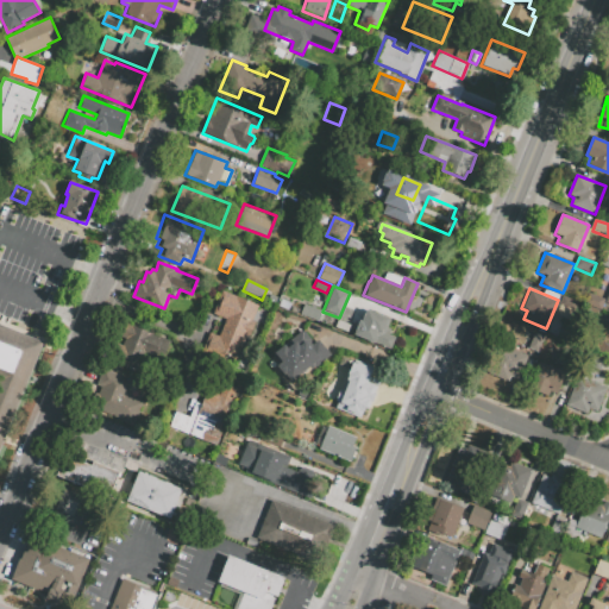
[(202,352),(209,332),(219,336),(226,319),(213,314),(223,292),(258,306),(252,321),(255,322),(250,336),(248,336),(238,360),(237,359),(213,350),(211,356),(202,352)]
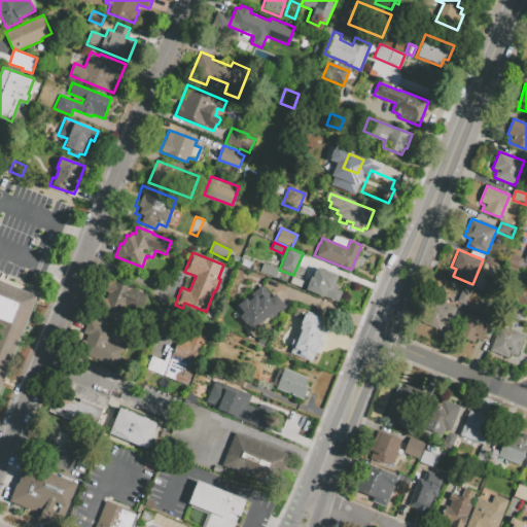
[(510,255),(506,265),(521,270),(524,261),(524,260),(510,255)]
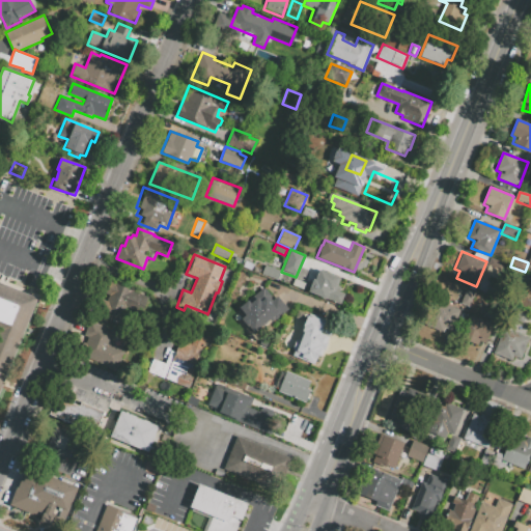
[(245,260),(253,263),(251,270),(242,267),(245,260)]
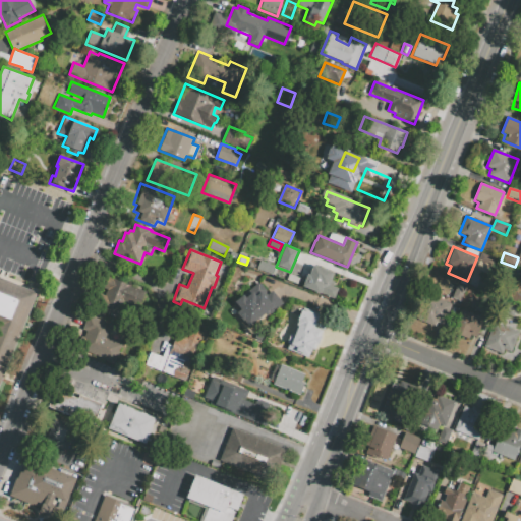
[(256,269),(261,259),(275,266),(271,275),(256,269)]
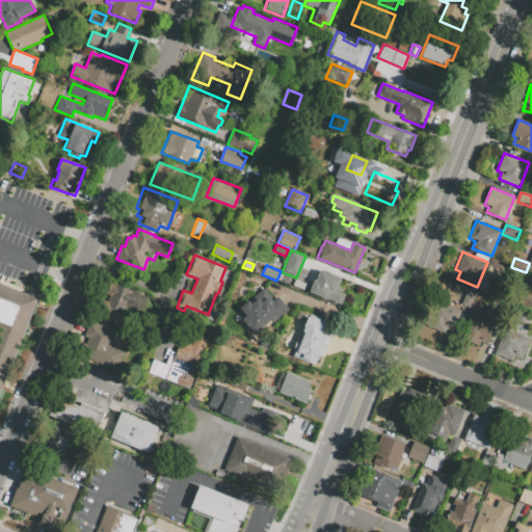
[(237,284),(246,287),(253,273),(243,270),(237,284)]
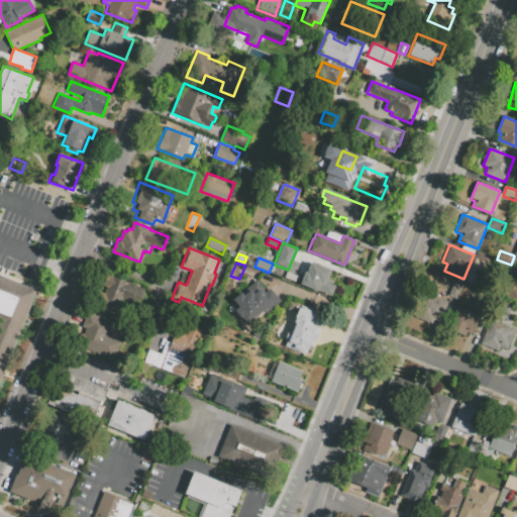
[(312,263),(332,271),(328,279),(331,280),(330,283),(335,285),(331,295),(301,284),(306,272),(308,273),(312,263)]
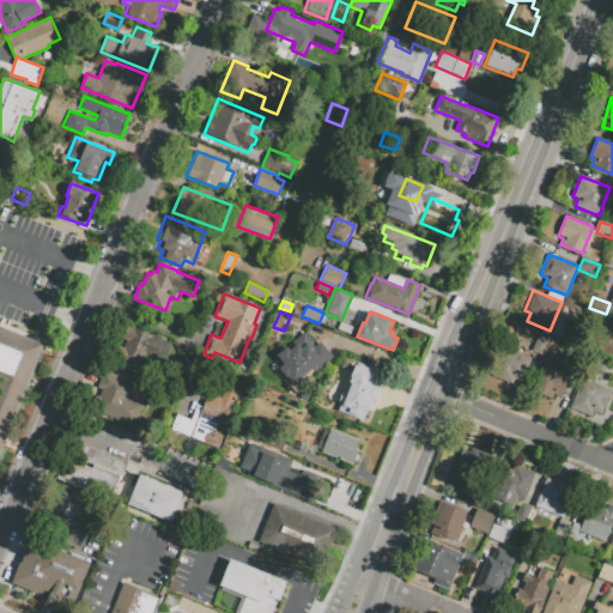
[(335,329),(339,321),(352,326),(349,334),(335,329)]
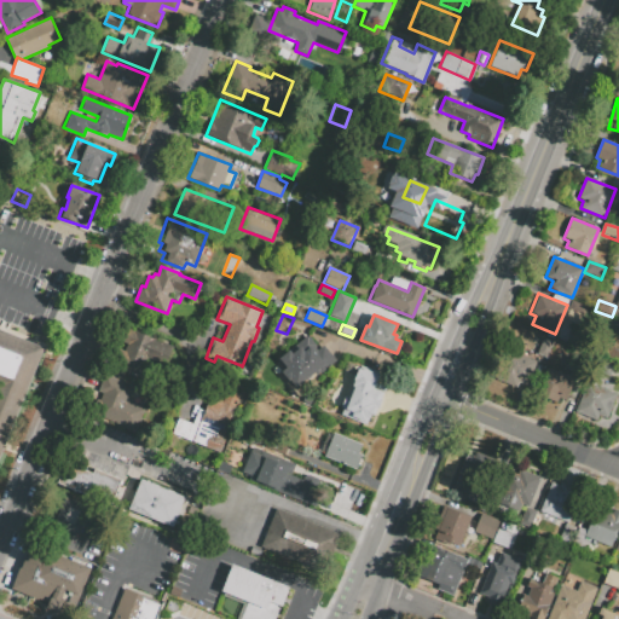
[(618,330),(611,328),(599,356),(618,363),(618,330)]
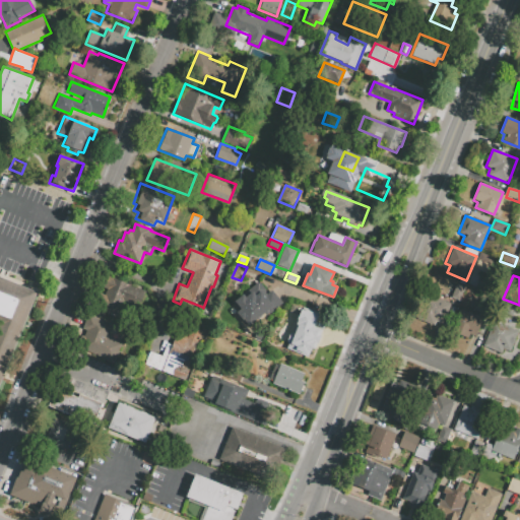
[(94,308),(119,317),(124,303),(139,309),(146,290),(107,276),(103,288),(107,289),(105,296),(100,294),(94,308)]
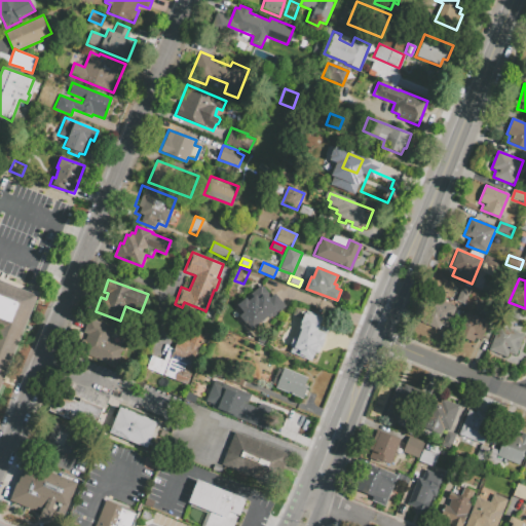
[(0,386),(37,295),(0,280),(0,386)]
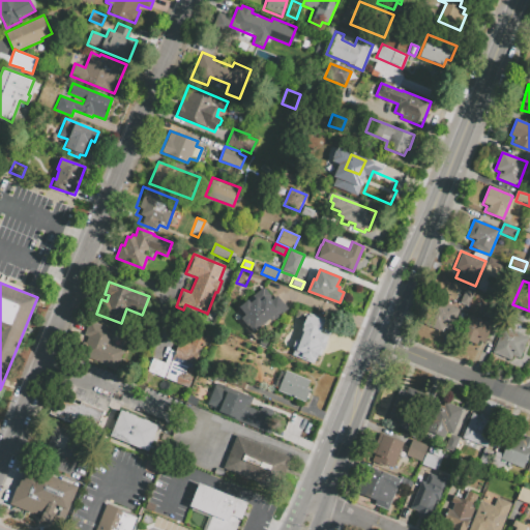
[(251,332),(287,310),(276,294),(270,298),(264,288),(235,305),(251,332)]
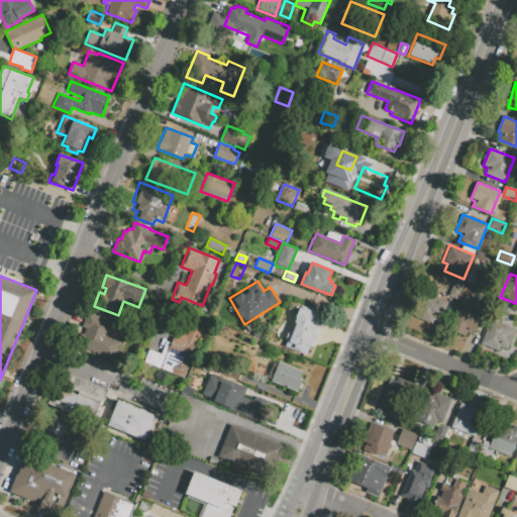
[(453,282),(462,285),(457,299),(448,295),(453,282)]
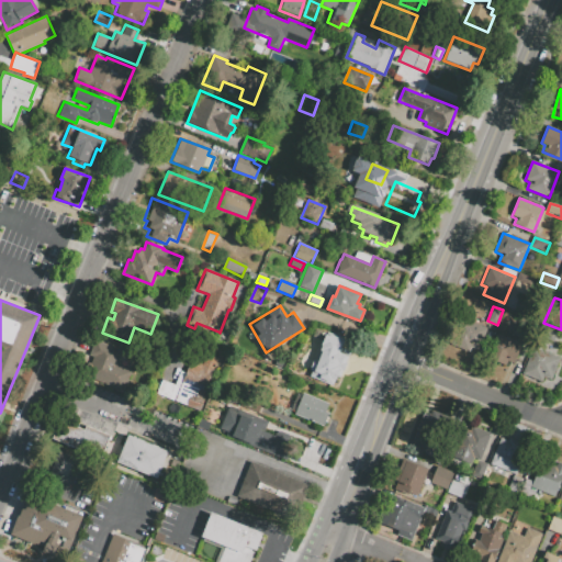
[(470,352),(472,347),(479,350),(487,329),(458,317),(448,344),(470,352)]
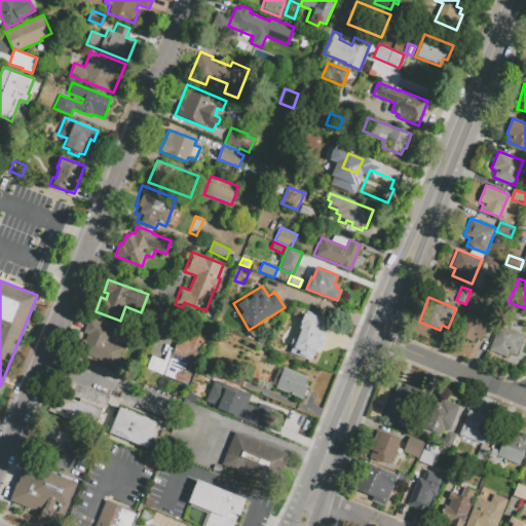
[(466,312),(489,321),(482,340),(477,338),(475,343),(457,337),(466,312)]
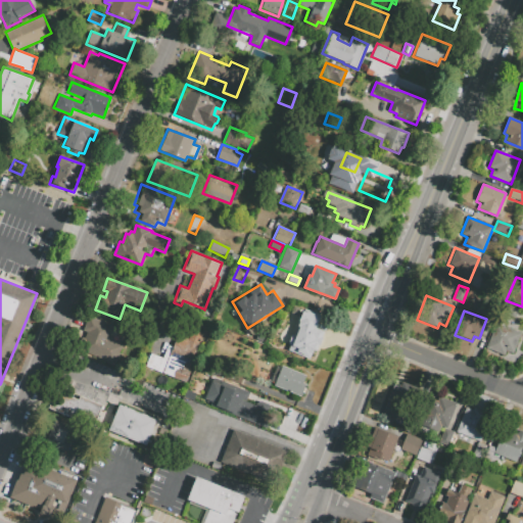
[(89,316),(84,329),(88,330),(80,350),(114,365),(123,344),(108,339),(114,326),(89,316)]
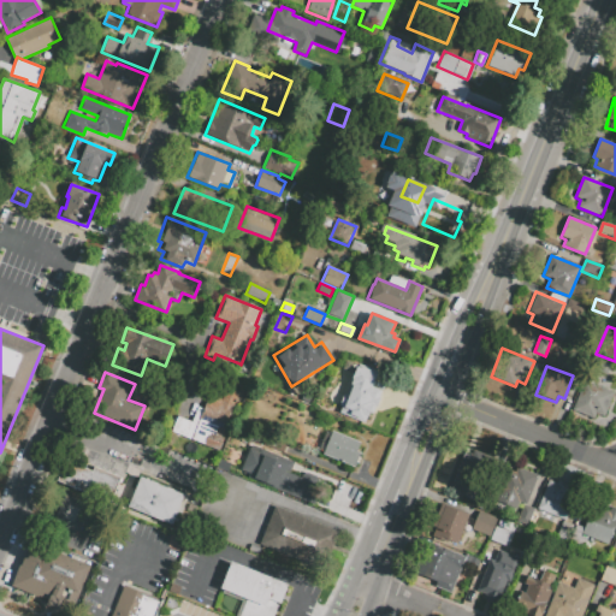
[(171,432),(218,451),(224,439),(220,438),(243,385),(219,375),(205,410),(199,407),(191,422),(177,416),(171,432)]
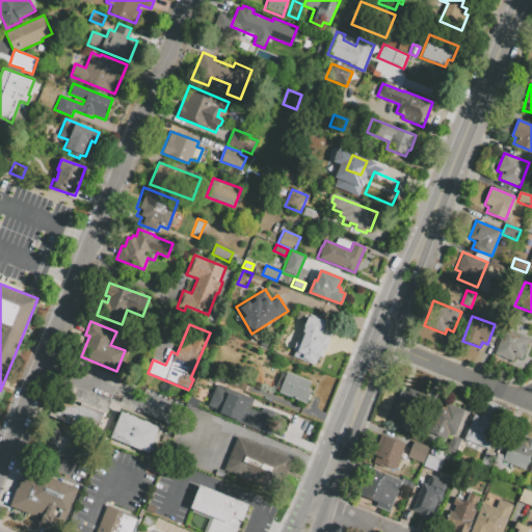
[(531,340),(504,329),(494,355),(525,368),(531,349),(531,340)]
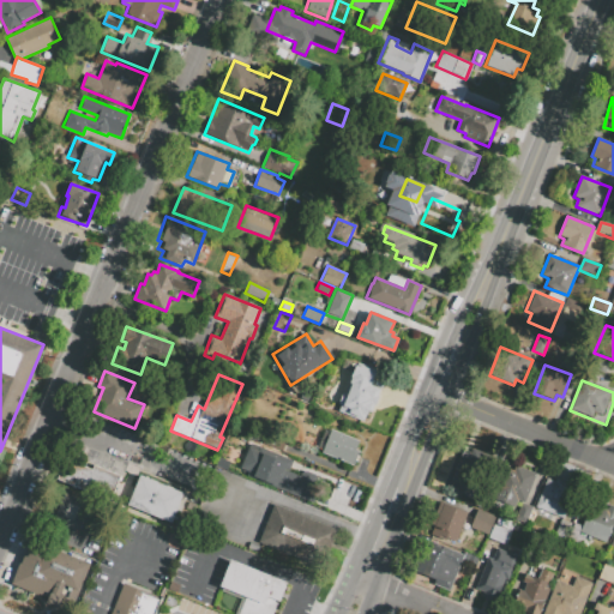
[(348,385),(339,404),(344,405),(341,414),(363,423),(374,396),(348,385)]
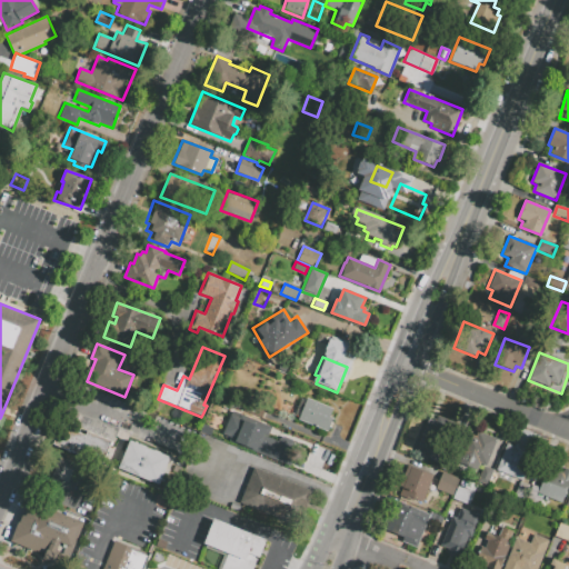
[(302,396),(332,409),(329,417),(332,418),(327,431),(298,419),(299,416),(295,415),(302,396)]
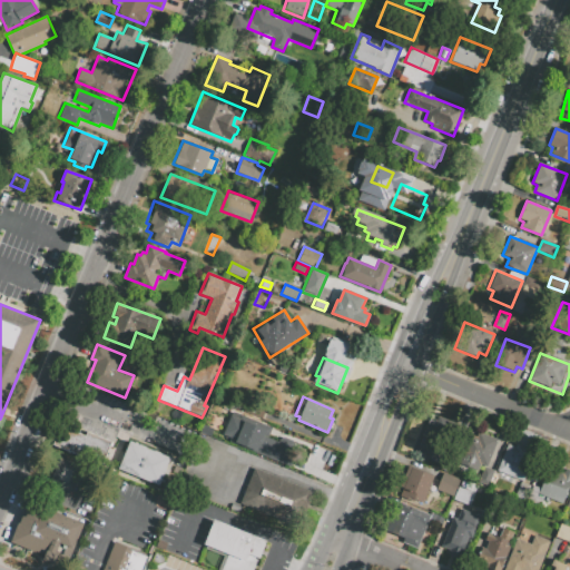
[(418,444),(429,418),(436,421),(439,416),(461,425),(446,458),(418,444)]
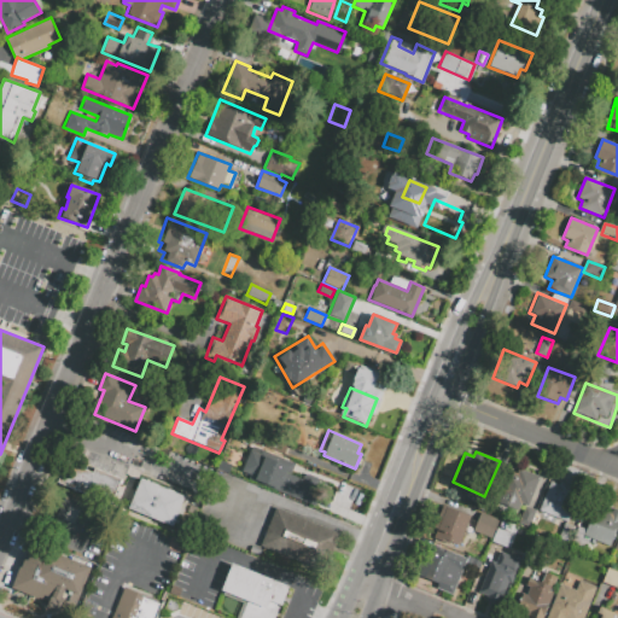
[(58,483),(110,503),(120,478),(95,468),(93,473),(65,462),(58,483)]
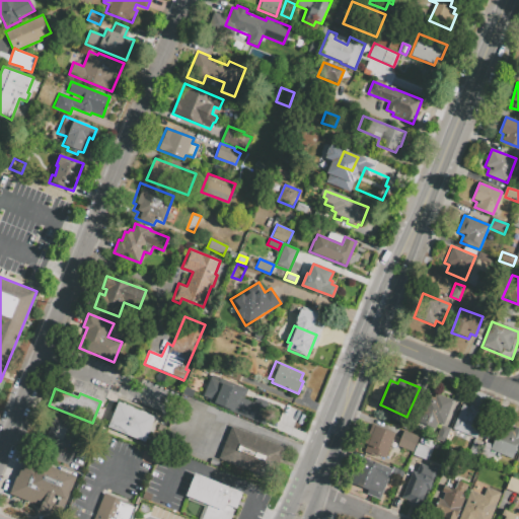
[(234,415),(242,394),(245,396),(246,394),(256,398),(256,396),(271,402),(266,414),(255,409),(249,422),(234,415)]
